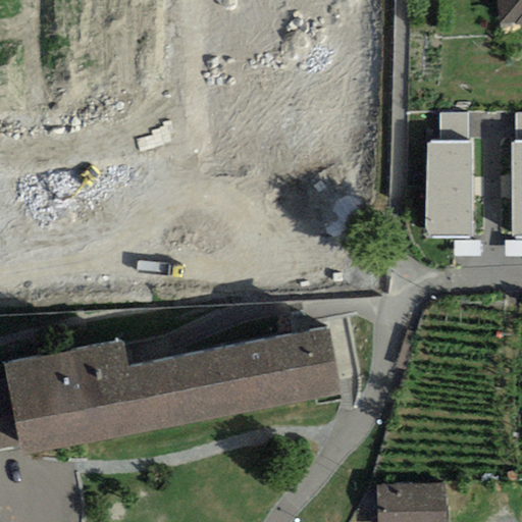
[(521,0),(496,0),(500,28),(521,24),(521,0)]
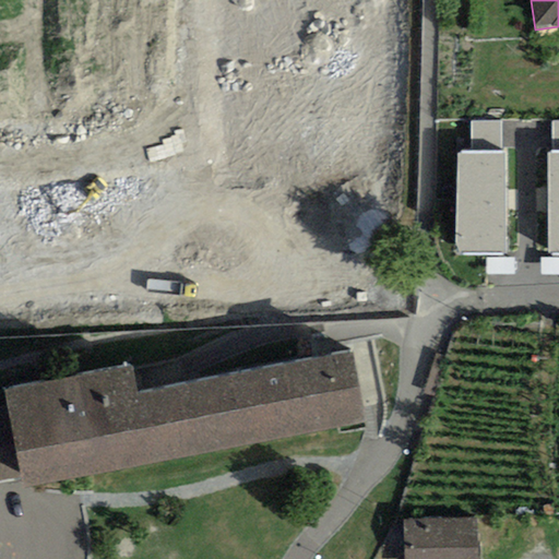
[(471,120),(471,154),(500,154),(500,120),(471,120)]
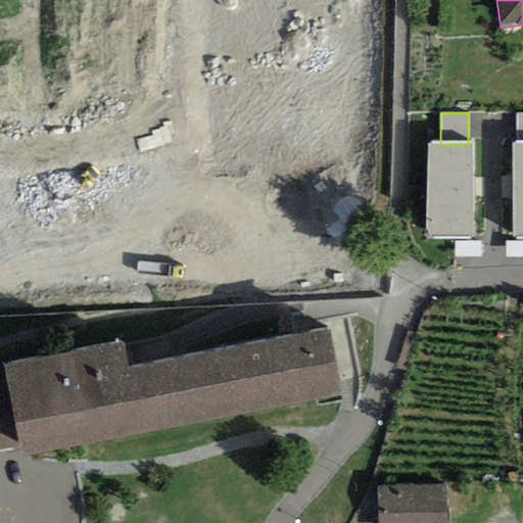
[(522,142),(517,142),(513,142),(513,186),(522,186),(522,142)]
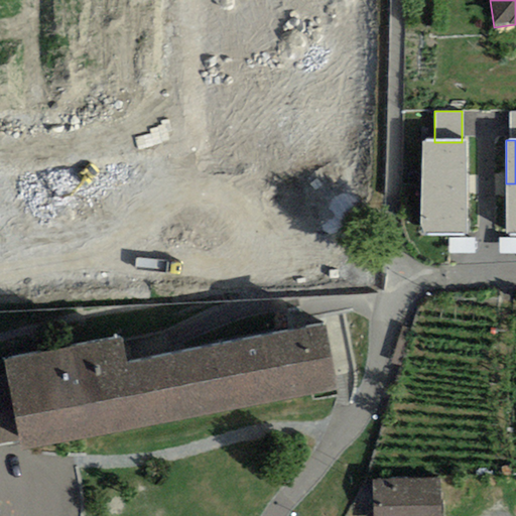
[(434,142),(422,142),(422,186),(466,186),(466,142),(462,142),(434,142)]
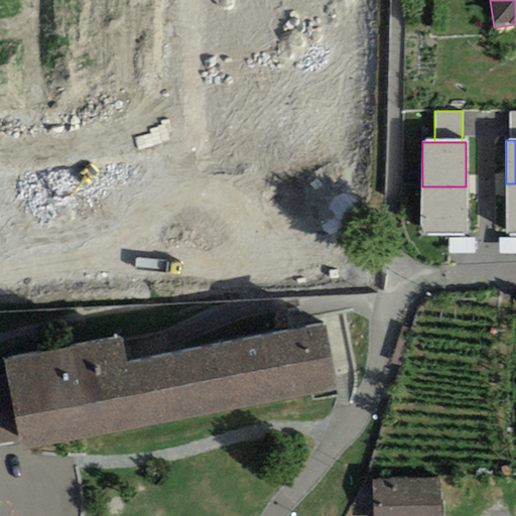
[(515,233),(515,183),(506,183),(506,233),(515,233)]
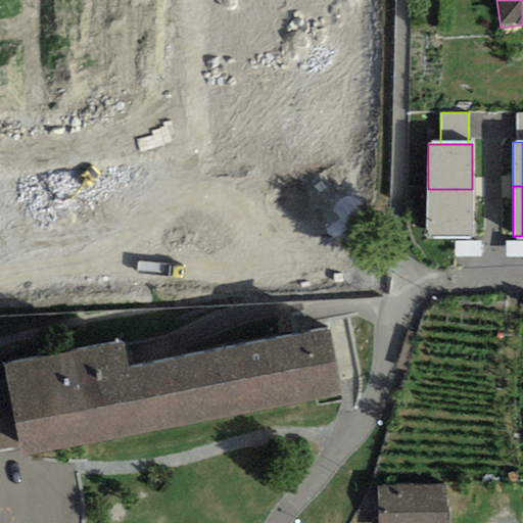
[(472,235),(472,189),(428,189),(426,235),(472,235)]
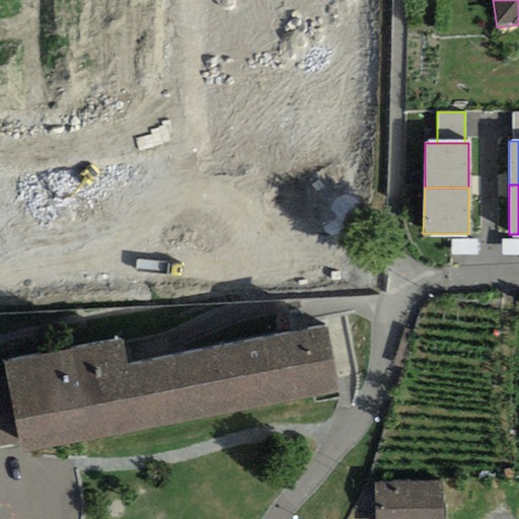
[(477,239),(451,240),(451,255),(477,255),(477,239)]
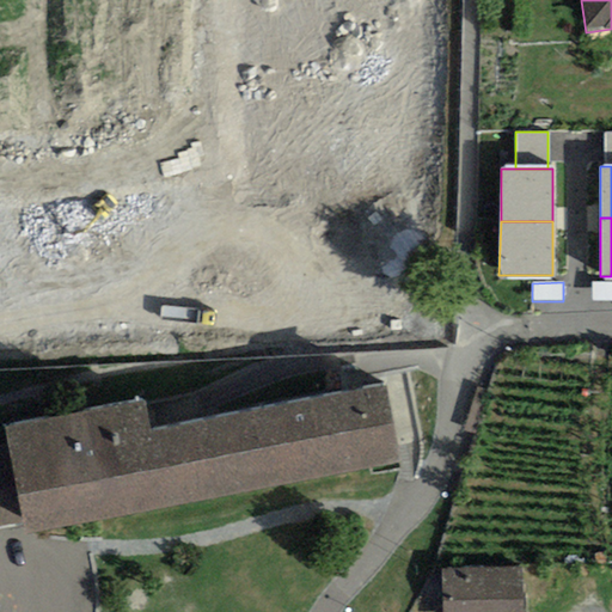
[(611,282),(592,282),(592,301),(611,300),(611,282)]
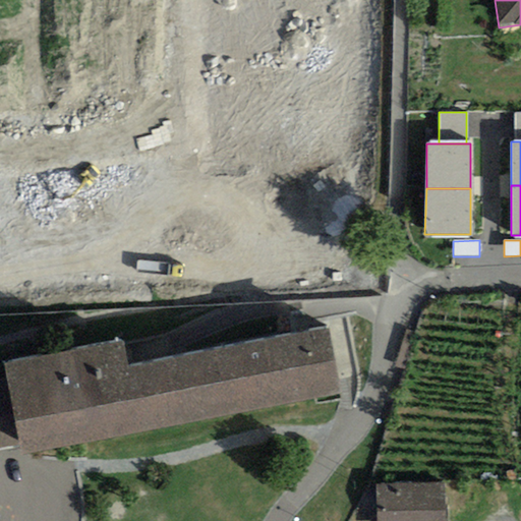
[(122,340),(3,363),(5,377),(0,377),(0,446),(18,443),(21,455),(140,431),(342,392),(329,326),(127,366),(122,340)]
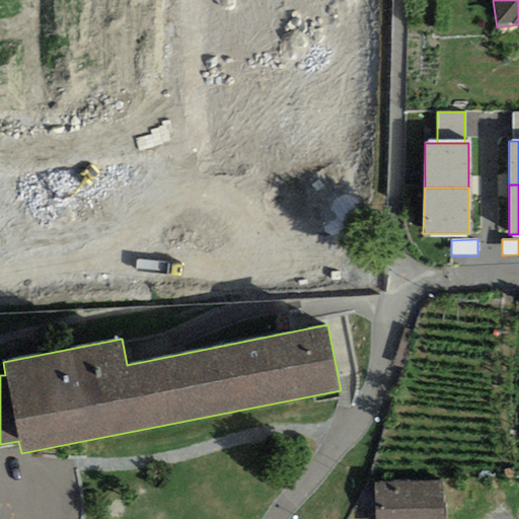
[(444,518),(444,480),(374,483),(375,518),(444,518)]
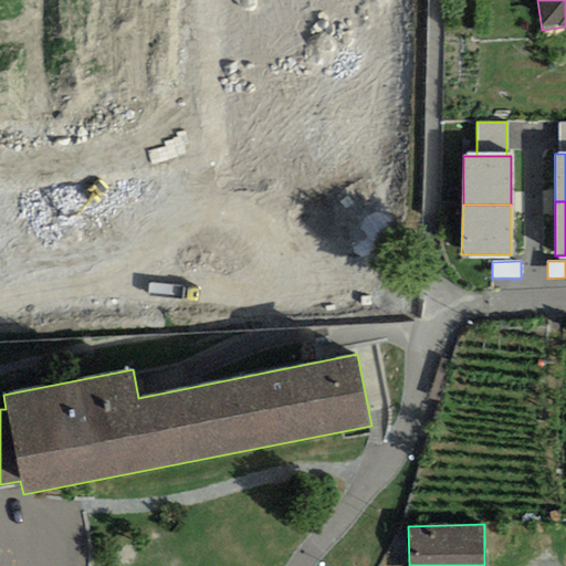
All buildings are outlined.
